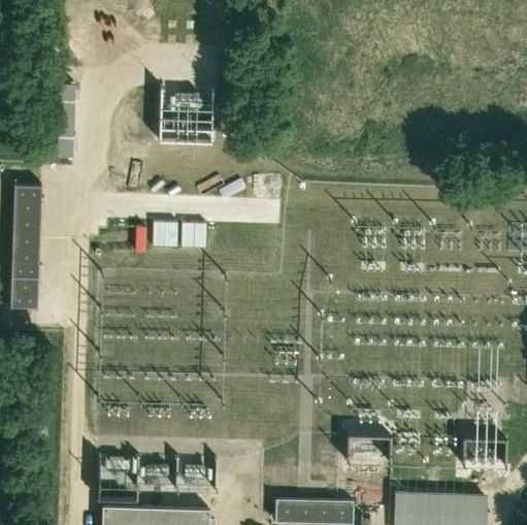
[(56,84),(56,157),(72,157),(72,84),(56,84)]
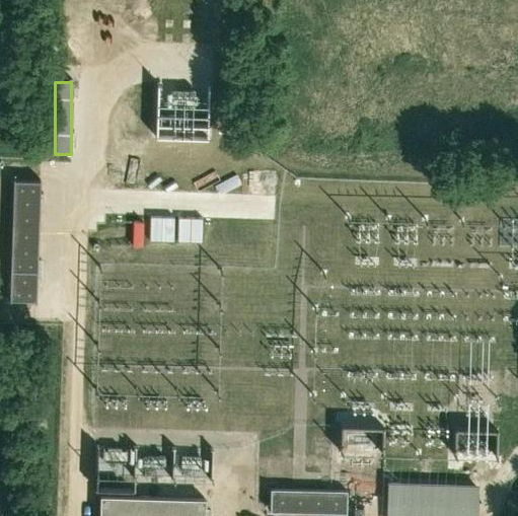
[(14,181),(10,305),(11,305),(11,303),(35,304),(35,305),(37,305),(41,182),(40,182),(40,183),(15,182),(15,181),(14,181)]
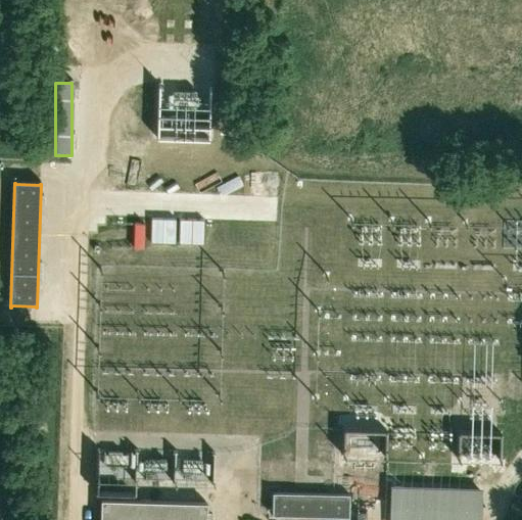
[(343,460),(387,461),(388,432),(344,431),(343,460)]
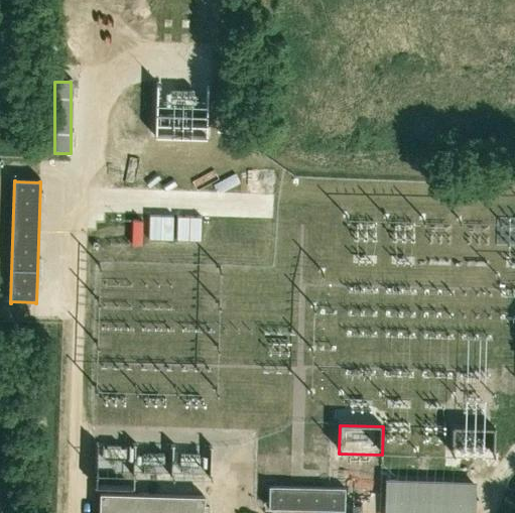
[(453,457),(494,457),(495,429),(453,429),(453,457)]
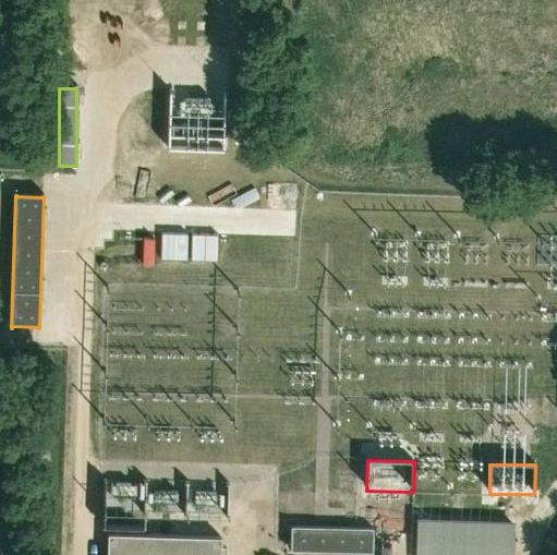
[(511,554),(512,527),(504,527),(421,525),(420,554),(511,554)]
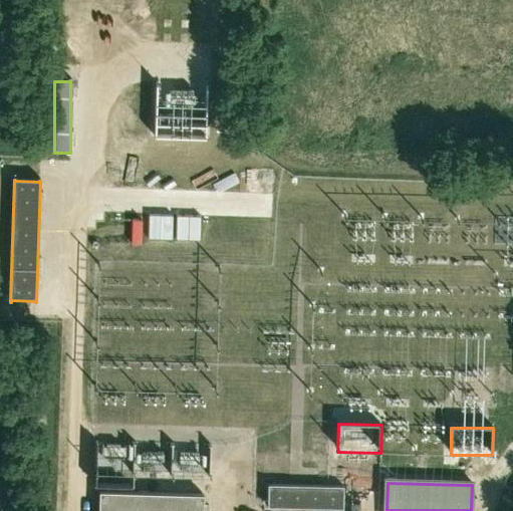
[(352,510),(352,485),(275,485),(275,510),(352,510)]
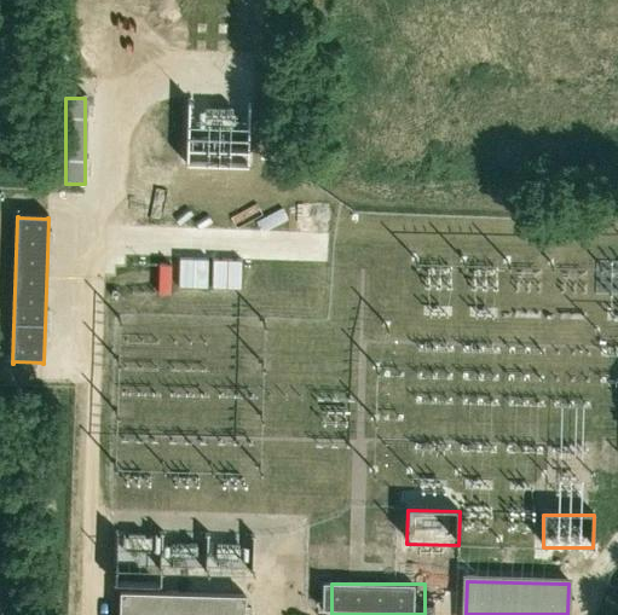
[(254,614),(254,613),(246,613),(247,598),(120,595),(120,608),(114,607),(113,614),(254,614)]
